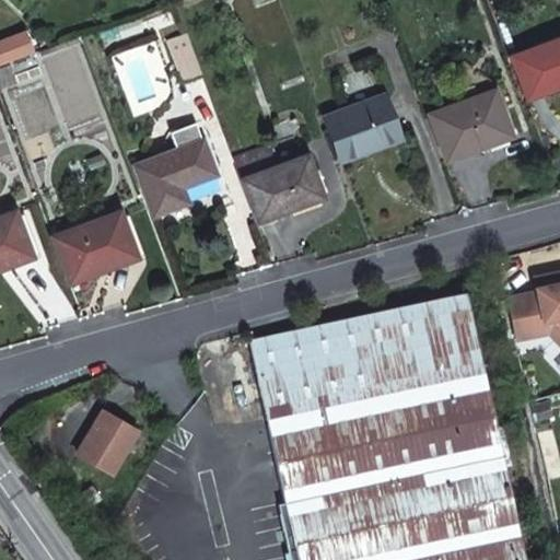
[(179,72),(199,67),(187,35),(167,42),(179,72)]
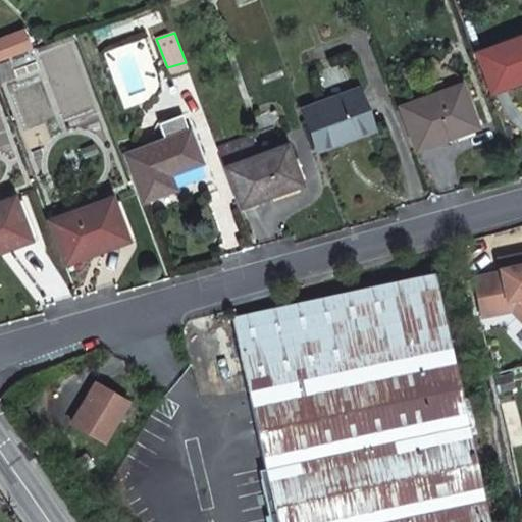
[(491,94),(521,82),(521,36),(477,53),(491,94)]
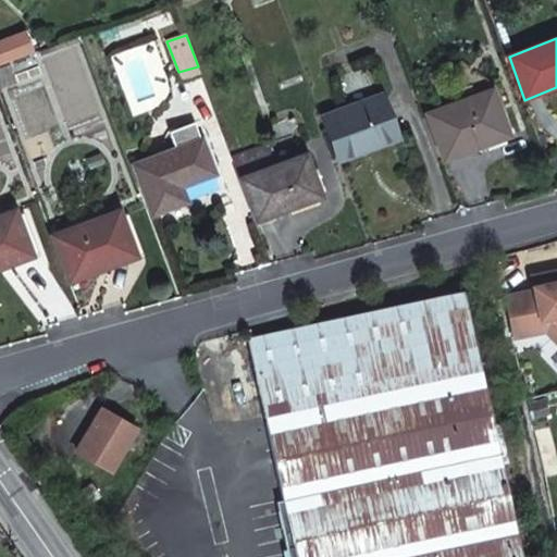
[(0,88),(16,83),(11,66),(0,70),(0,88)]
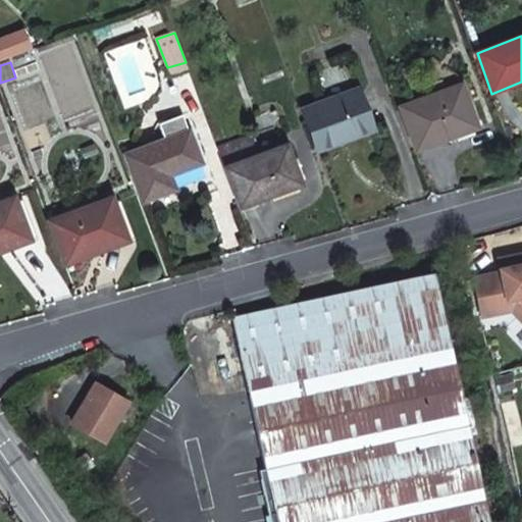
[(167,67),(170,75),(188,68),(186,62),(167,67)]
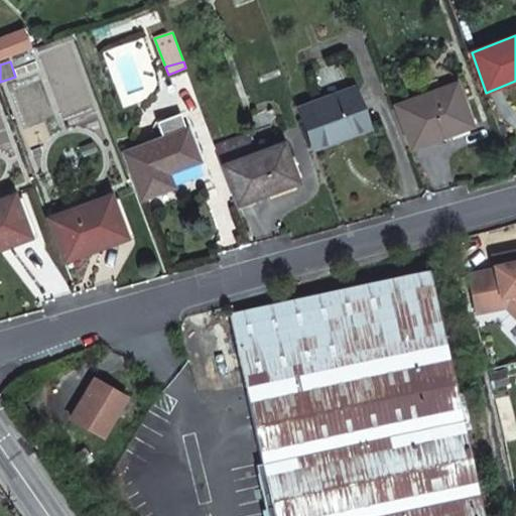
[(473,127),(457,83),(395,106),(411,149),(473,127)]
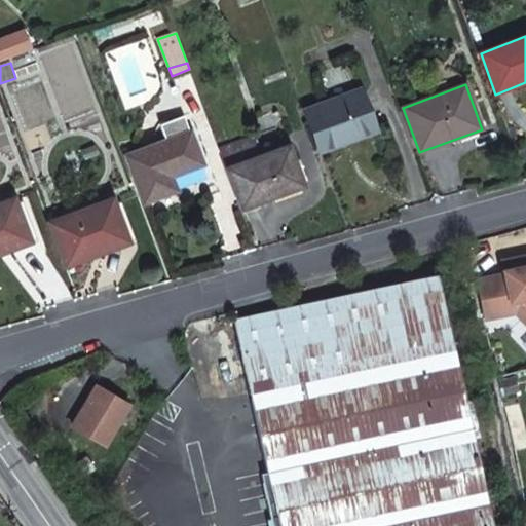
[(377,129),(362,90),(305,112),(321,152),(341,144),(341,143),(377,129)]
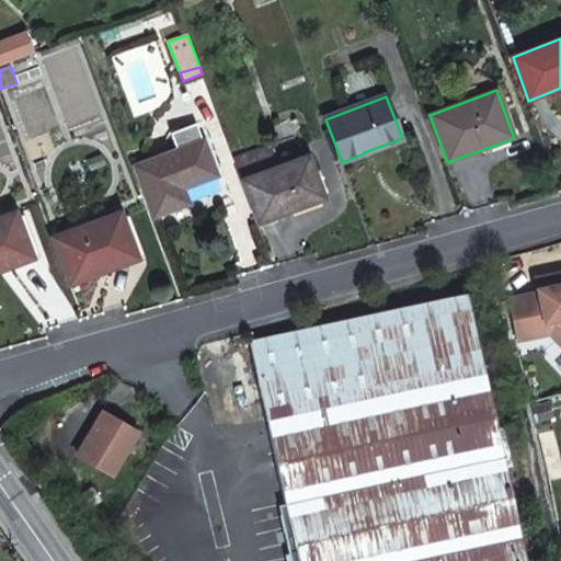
[(184,187),(218,174),(201,123),(174,132),(181,151),(139,167),(158,216),(191,203),(184,187)]
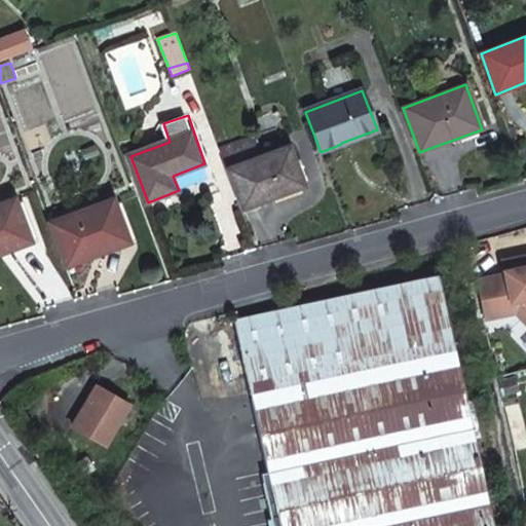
[(260,157),(253,139),(221,150),(227,170),(242,210),(304,186),(290,147),(260,157)]
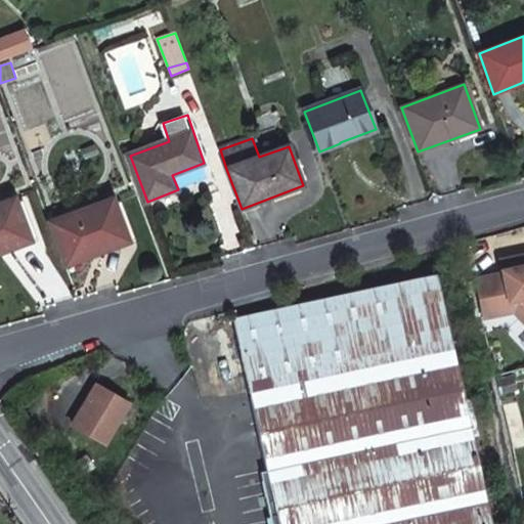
[(0,248),(29,236),(14,199),(0,204),(0,248)]
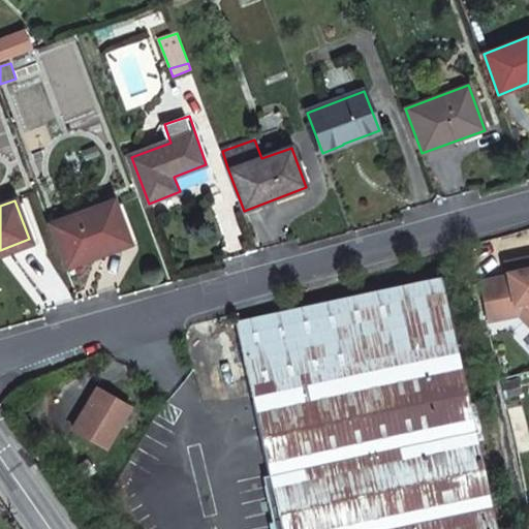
[(128,240),(114,201),(51,224),(67,268),(98,256),(96,251),(128,240)]
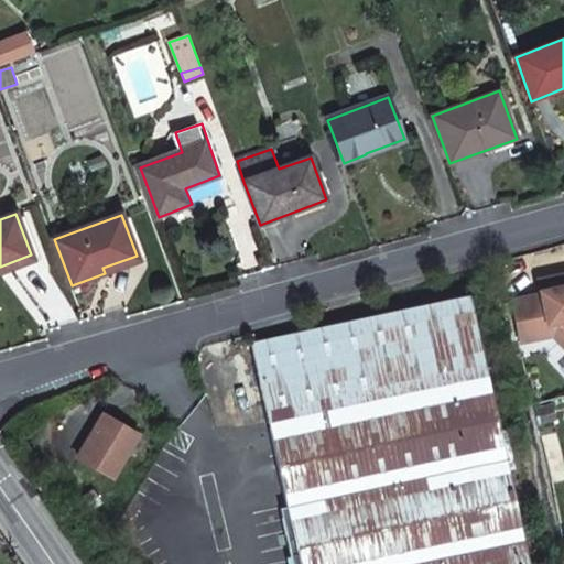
[(563,345),(563,274),(539,280),(542,295),(511,302),(520,342),(553,335),(563,345)]
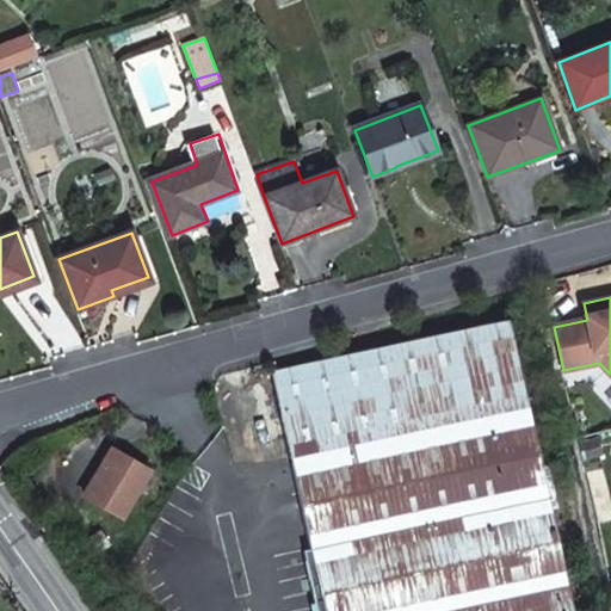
[(572,610),(508,319),(272,372),(310,549),(304,550),(316,610),(572,610)]
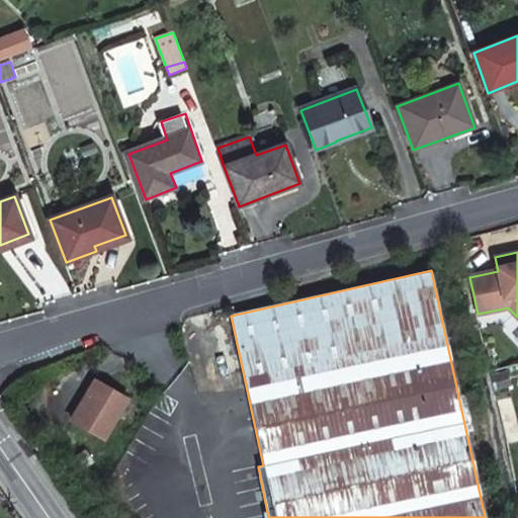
[(102,440),(126,400),(96,381),(72,421),(102,440)]
